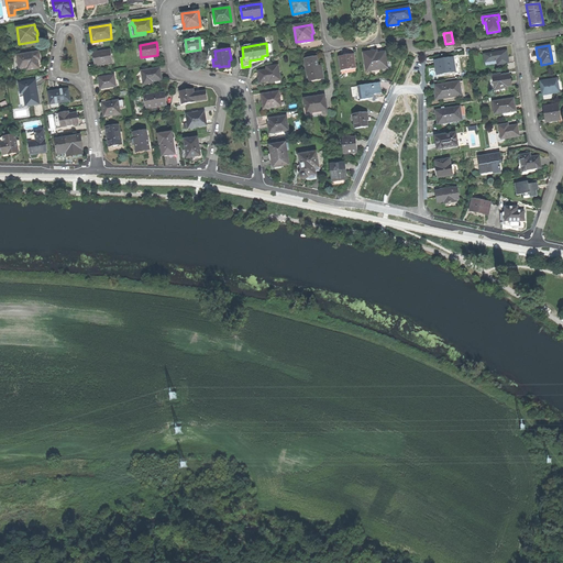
[(110,50),(98,52),(99,54),(94,55),(95,59),(95,65),(111,63),(110,50)]
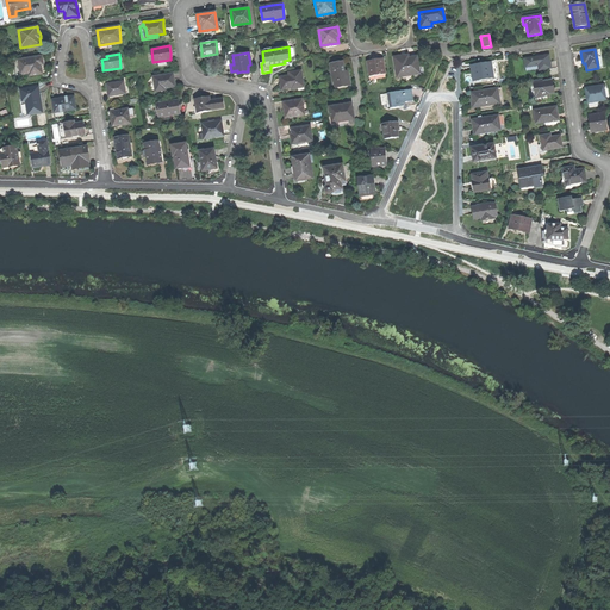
[(396,79),(419,75),(416,56),(408,57),(408,55),(403,55),(392,57),(396,79)]
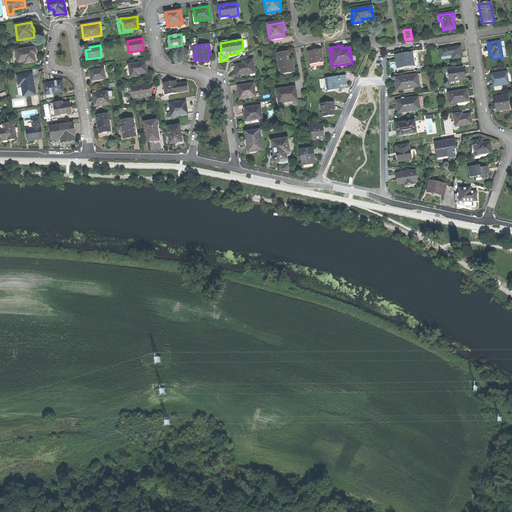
[(34,54),(36,53),(35,47),(26,48),(20,49),(15,50),(17,62),(23,61),(25,61),(25,60),(29,60),(35,59),(34,54)]
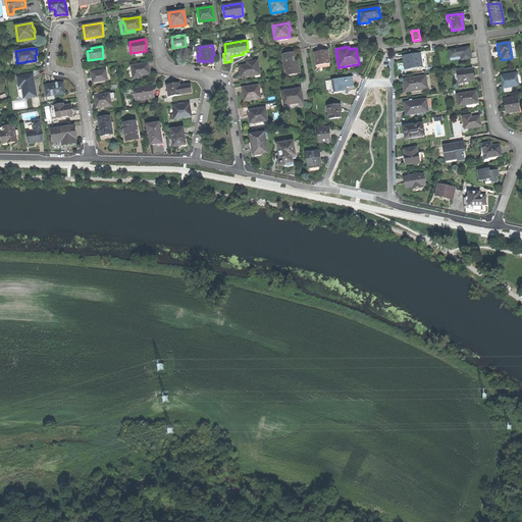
[(460,61),(471,59),(470,54),(469,48),(448,51),(449,59),(460,57),(460,61)]
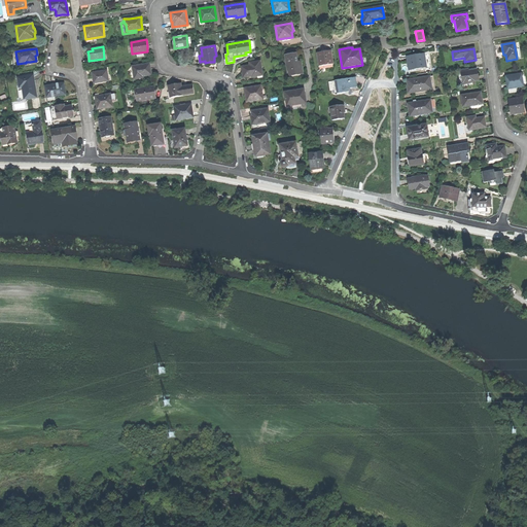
[(318,67),(332,65),(330,51),(324,53),(316,54),(318,67)]
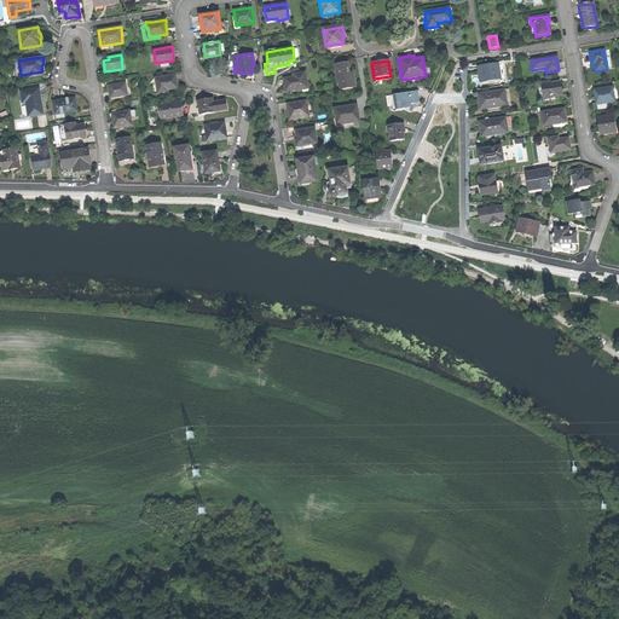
[(347,63),(334,65),(336,76),(339,75),(340,82),(339,82),(340,90),(354,87),(352,74),(348,74),(348,70),(347,63)]
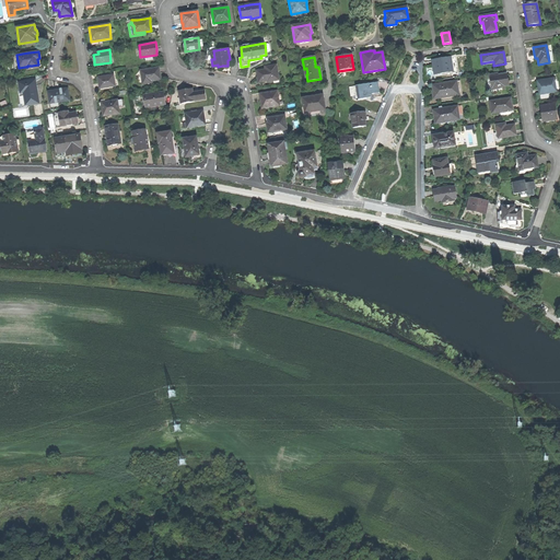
[(39,61),(39,58),(37,59),(38,65),(32,66),(27,66),(27,67),(25,67),(26,71),(34,70),(34,69),(41,68),(39,61)]
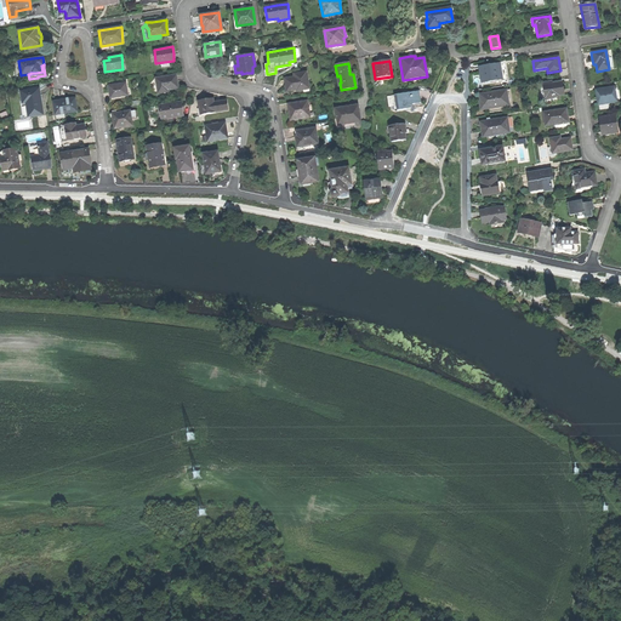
[(480,83),(501,80),(499,66),(490,67),(478,68),(480,77),(480,83)]
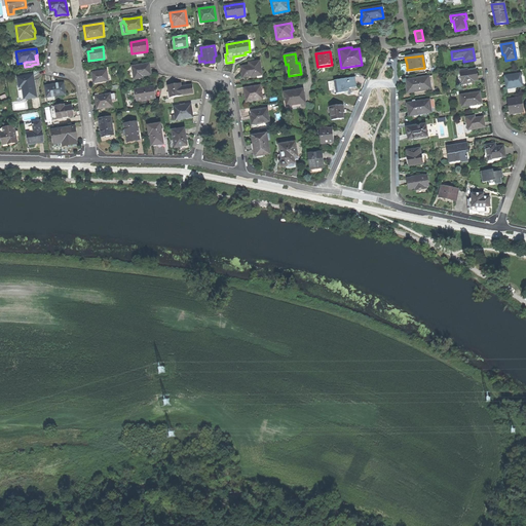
[(256,74),(261,73),(259,61),(248,63),(249,66),(240,67),(241,73),(242,78),(249,77),(249,76),(250,75),(251,77),(256,76),(256,74)]
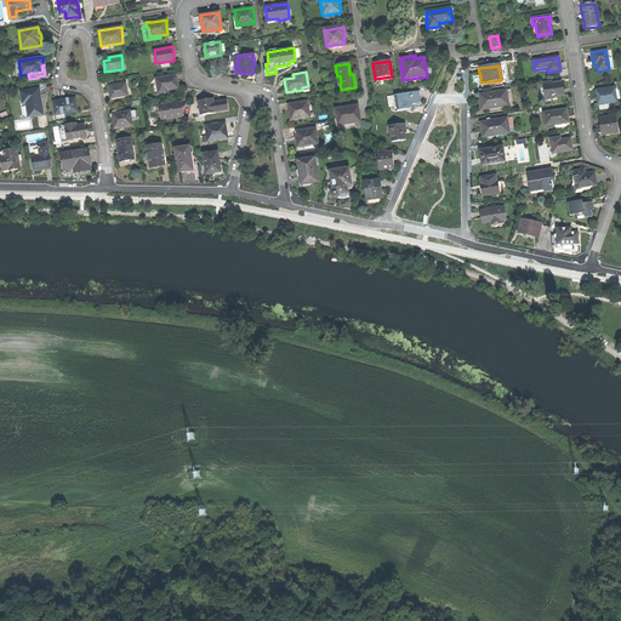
[(157,80),(157,85),(158,92),(165,92),(164,89),(167,87),(169,90),(178,87),(177,80),(176,74),(160,77),(161,79),(157,80)]
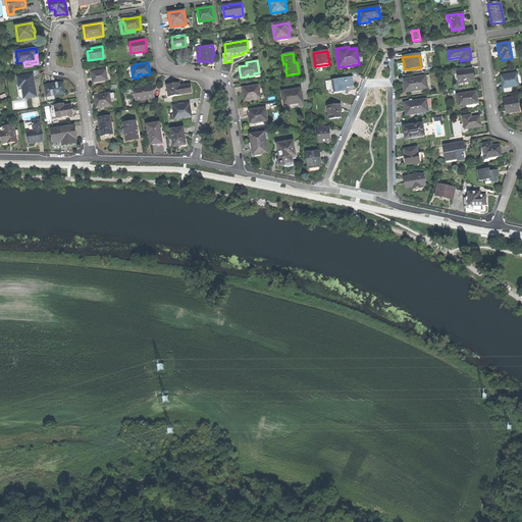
[(106,69),(91,71),(92,76),(93,82),(107,80),(106,69)]
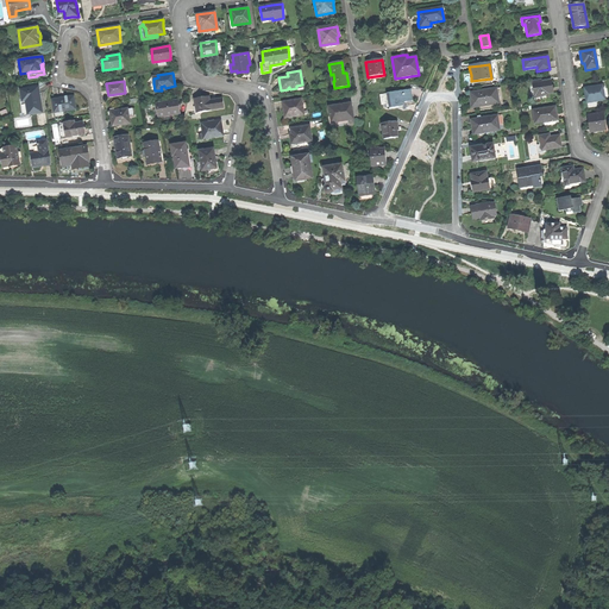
[(552,89),(551,81),(532,83),(534,99),(548,96),(548,95),(553,94),(552,89)]
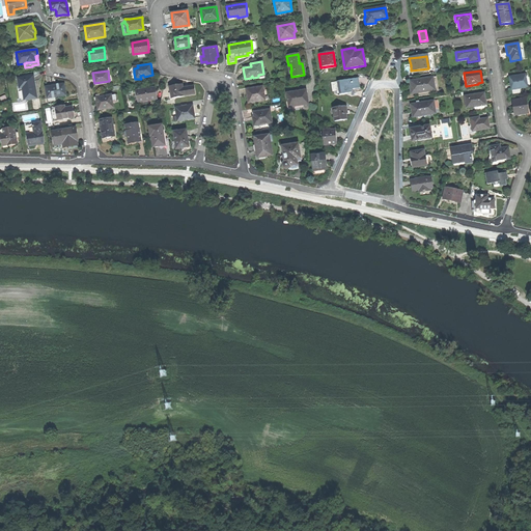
[(24,99),(36,98),(33,78),(33,75),(18,77),(20,87),(22,87),(24,99)]
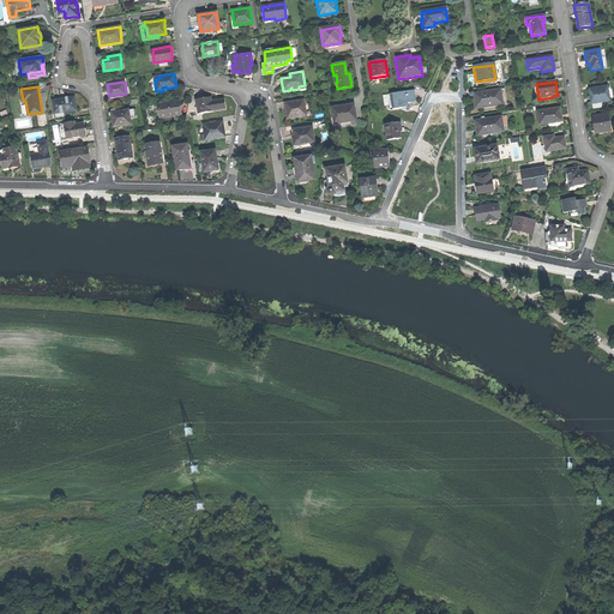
[(591,104),(609,102),(607,86),(589,90),(590,98),(591,104)]
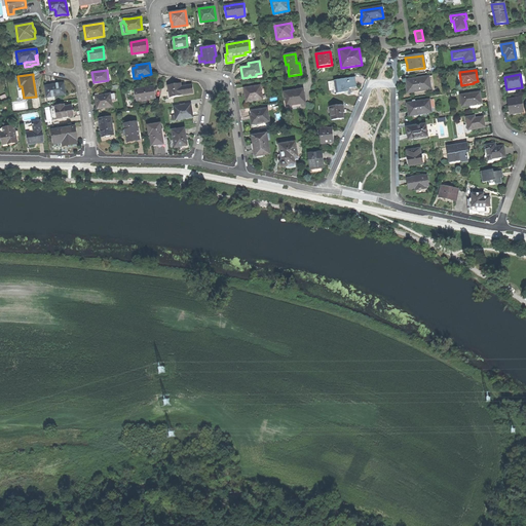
[(336,95),(347,92),(346,89),(351,88),(355,87),(353,77),(333,81),(336,95)]
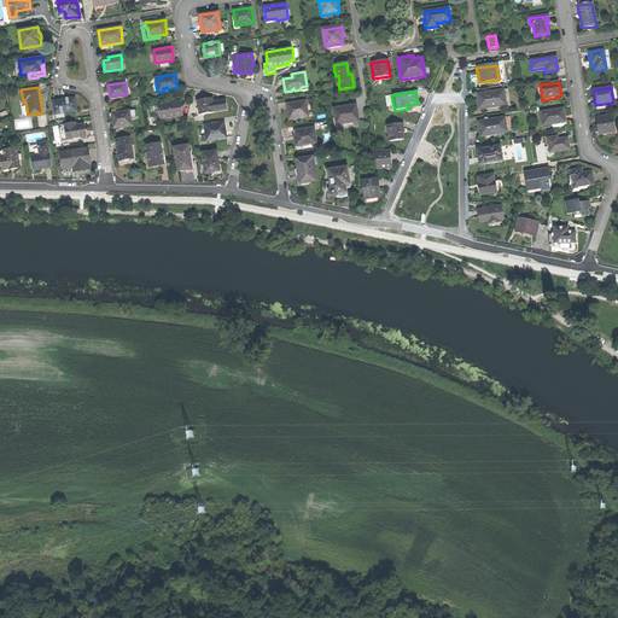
[(503,91),(497,92),(478,94),(477,94),(478,101),(479,110),(506,105),(503,91)]
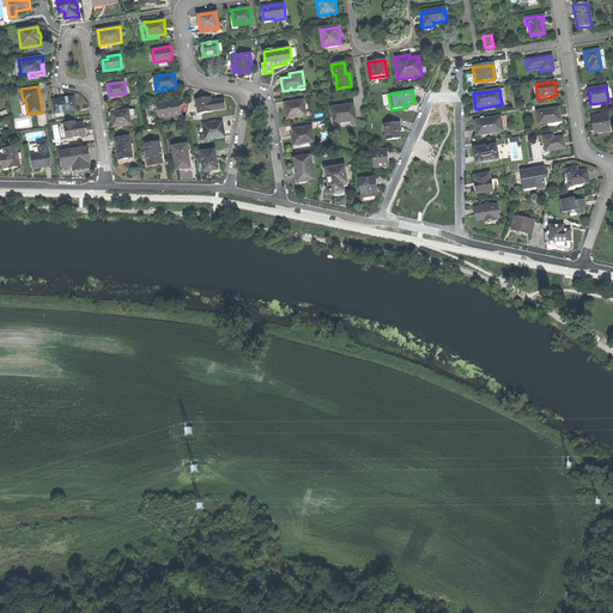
[(55,113),(77,109),(76,102),(74,96),(65,98),(53,101),(55,113)]
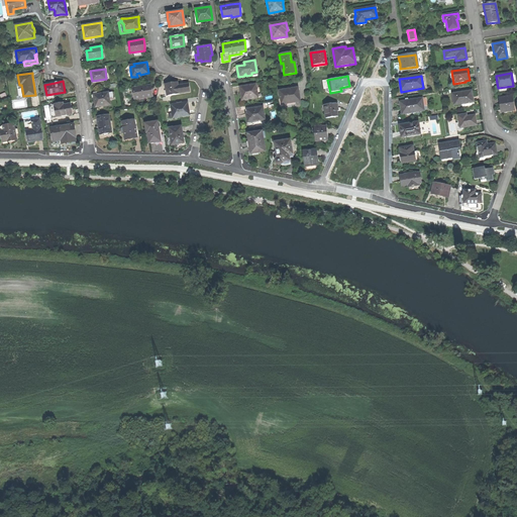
[(178,82),(165,83),(167,95),(190,92),(189,88),(189,83),(178,85),(178,82)]
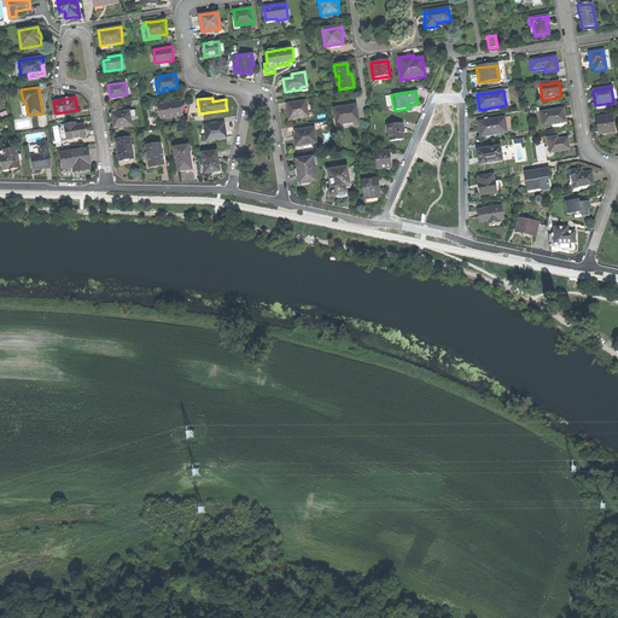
[(172,115),(181,114),(180,104),(180,100),(159,104),(159,110),(161,117),(172,115)]
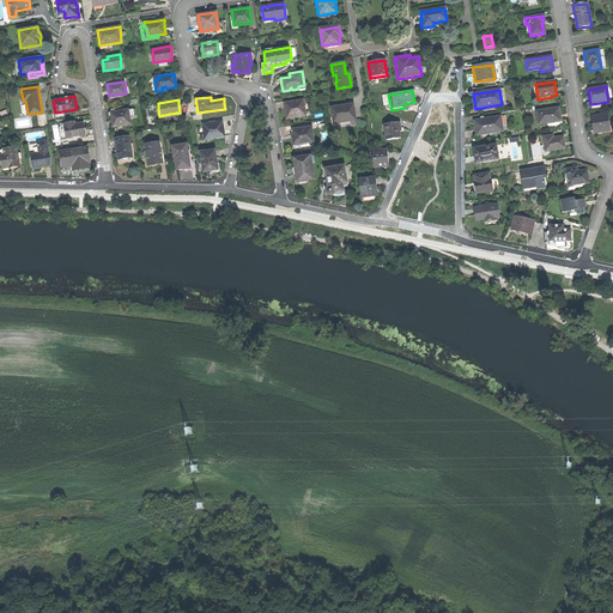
[(286,119),(305,116),(303,101),(284,103),(285,114),(286,119)]
